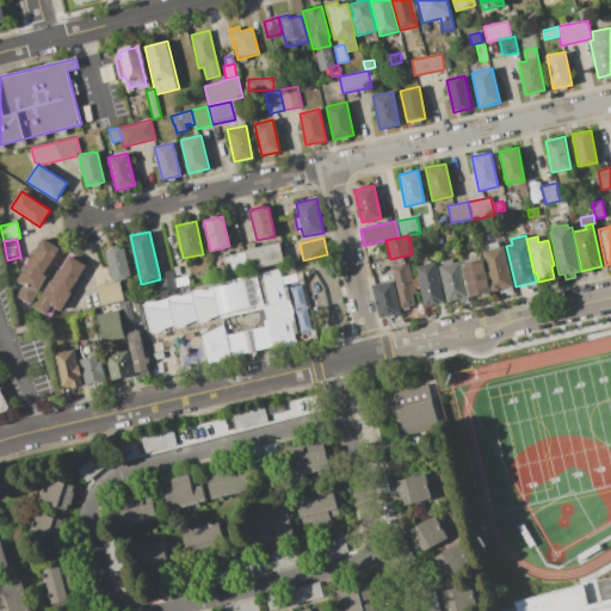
[(29,304),(17,296),(24,284),(18,281),(43,239),(59,248),(43,275),(45,276),(29,304)]
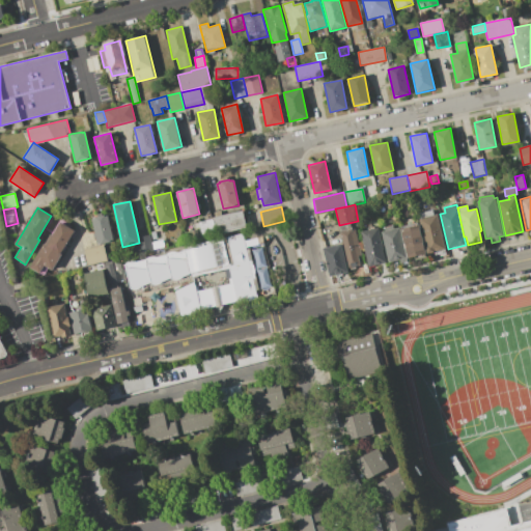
[(438,214),(445,250),(426,254),(419,218),(418,213),(432,210),(434,215),(438,214)]
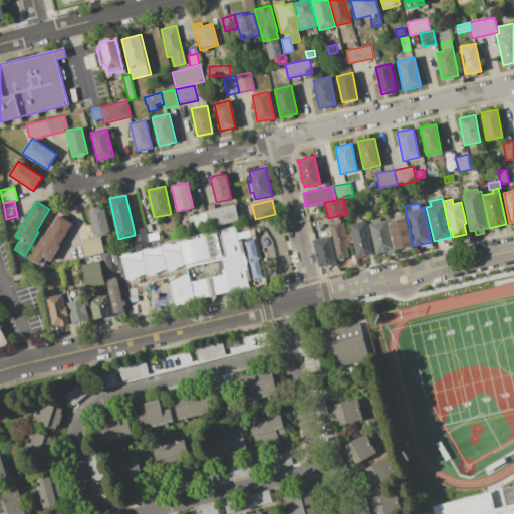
[(235,204),(238,221),(210,228),(206,210),(235,204)]
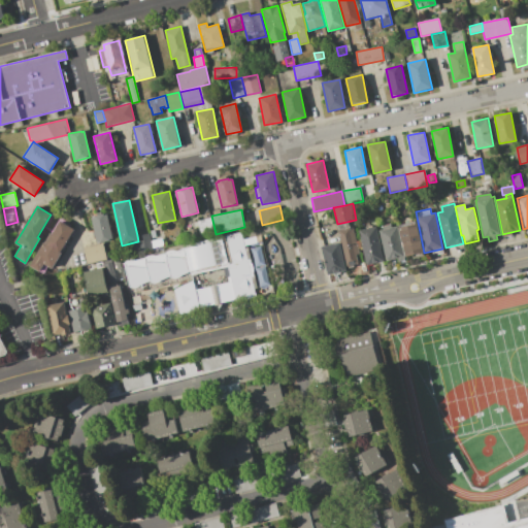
[(103,242),(97,244),(91,217),(106,213),(112,240),(103,242)]
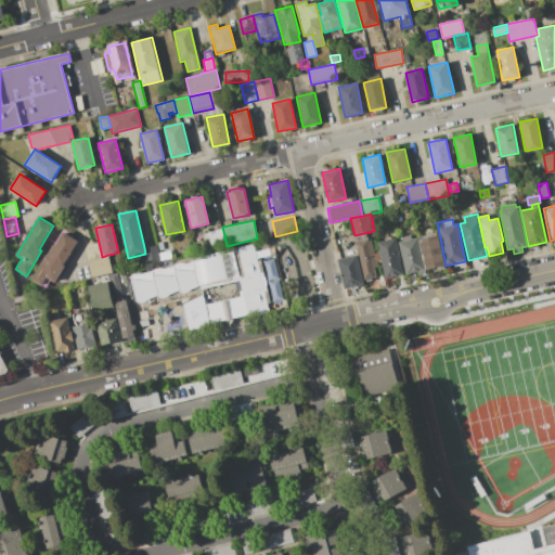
[(226,246),(210,249),(206,232),(221,229),(226,246)]
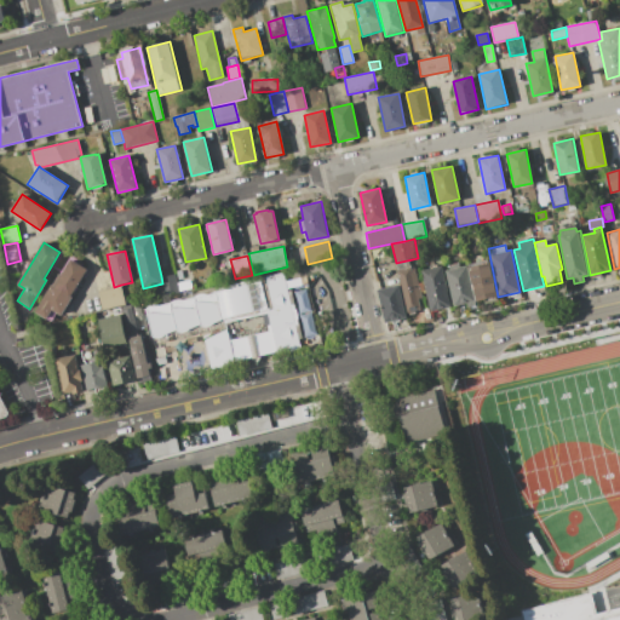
[(34,313),(57,273),(61,275),(70,259),(87,269),(72,296),(73,297),(61,316),(56,313),(51,322),(34,313)]
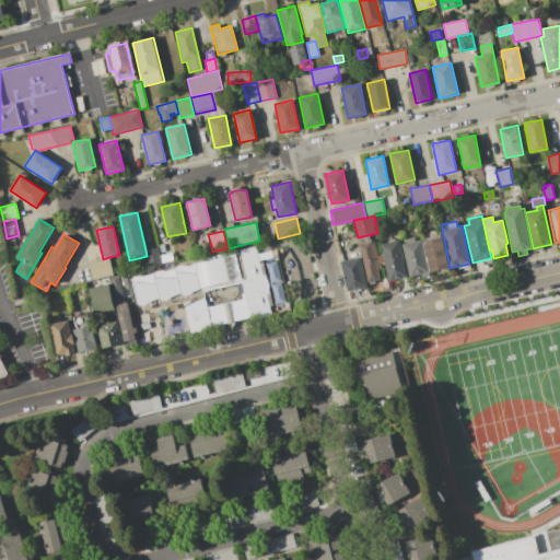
[(442,237),(448,267),(429,271),(423,242),(442,237)]
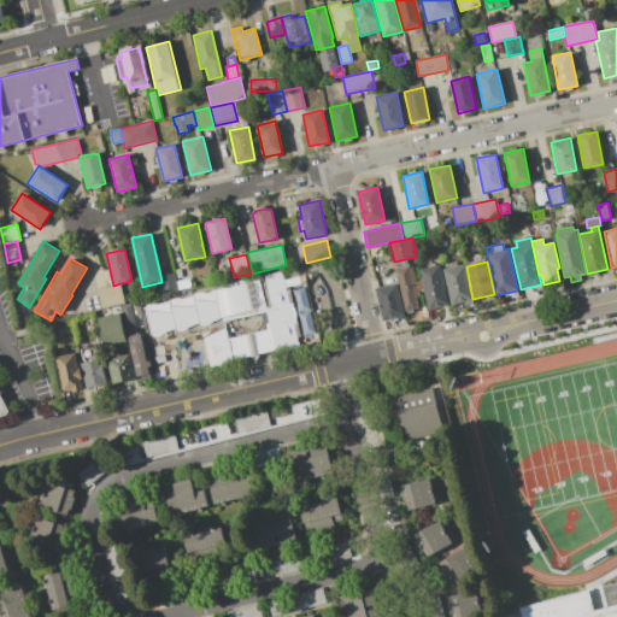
[(439,264),(447,305),(428,310),(418,269),(439,264)]
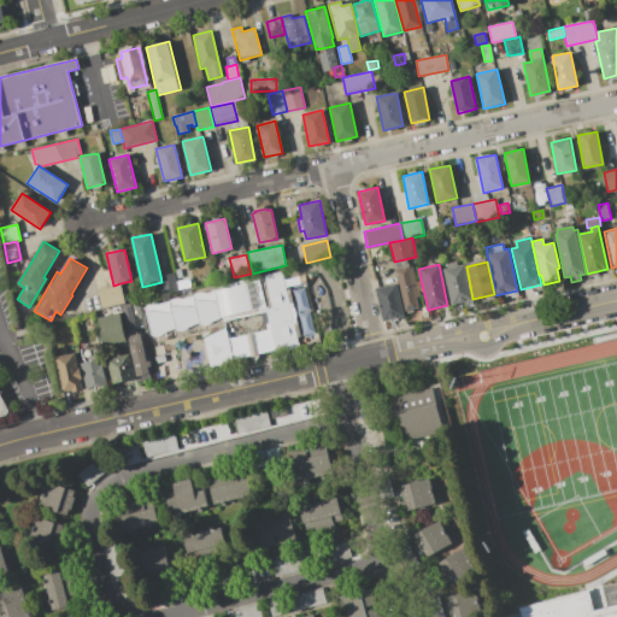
[(464,264),(471,300),(450,304),(442,269),(464,264)]
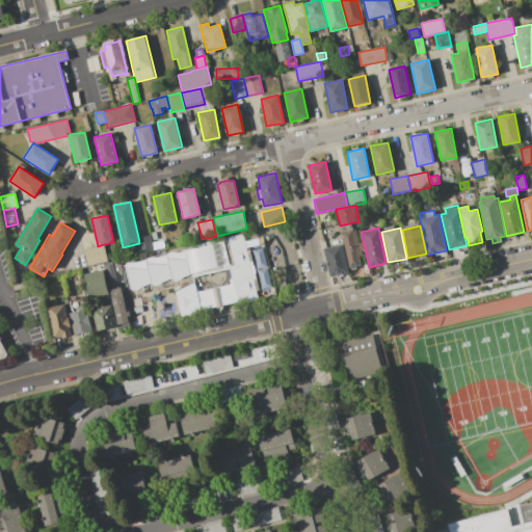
[(341,232),(355,229),(360,247),(361,246),(363,256),(358,257),(361,266),(348,268),(341,232)]
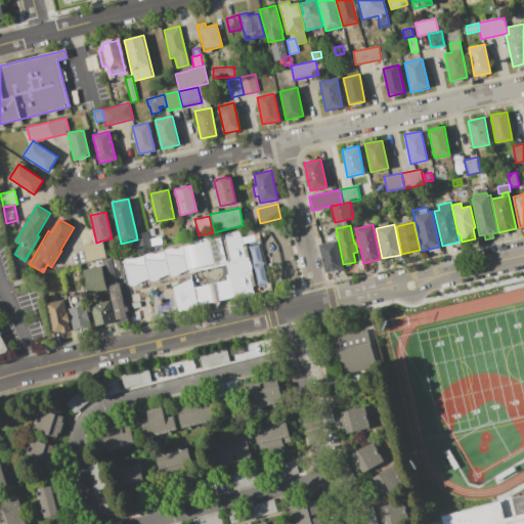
[(189,269),(186,256),(183,244),(238,230),(241,237),(258,233),(260,241),(245,244),(255,286),(252,287),(253,293),(198,306),(193,288),(229,279),(226,264),(189,272),(189,269)]
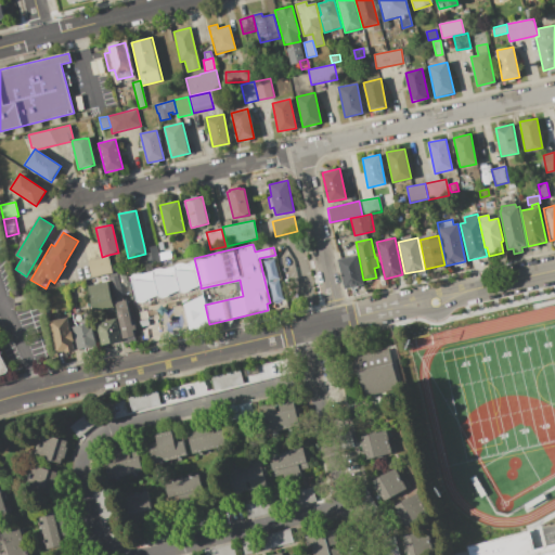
[(145,254),(144,247),(156,245),(160,262),(147,266),(145,254)]
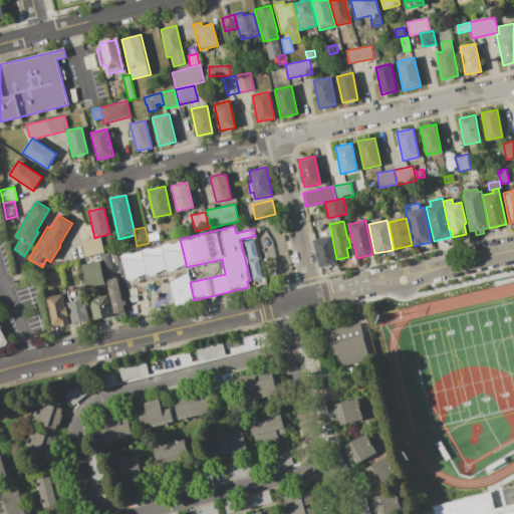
[(100,236),(104,253),(84,257),(80,241),(94,238),(100,236)]
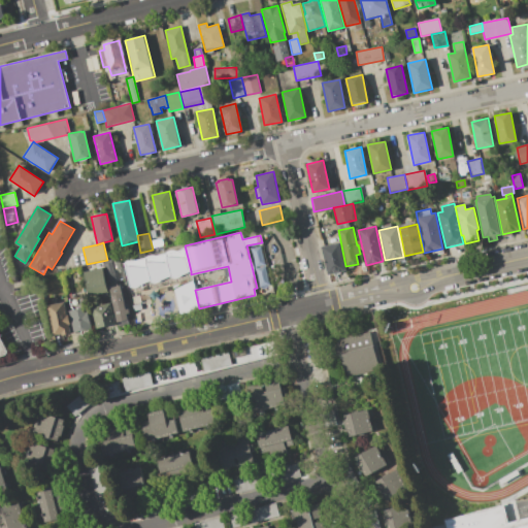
[(339,242),(345,270),(327,274),(321,246),(339,242)]
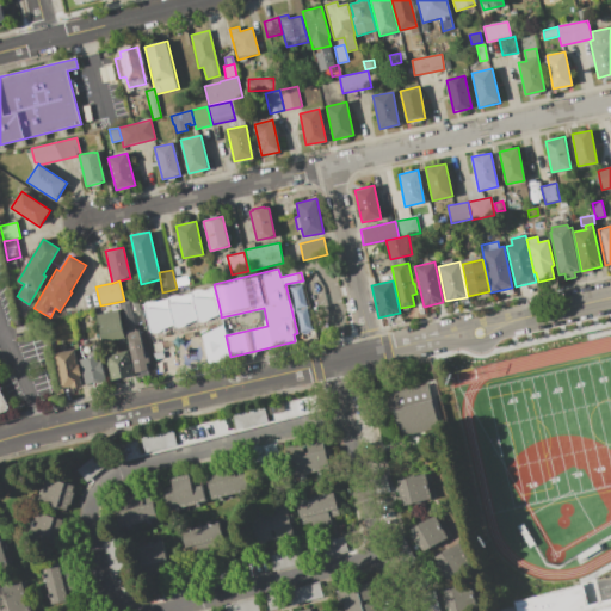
[(217,298),(221,314),(204,322),(197,321),(197,319),(193,304),(192,297),(217,298)]
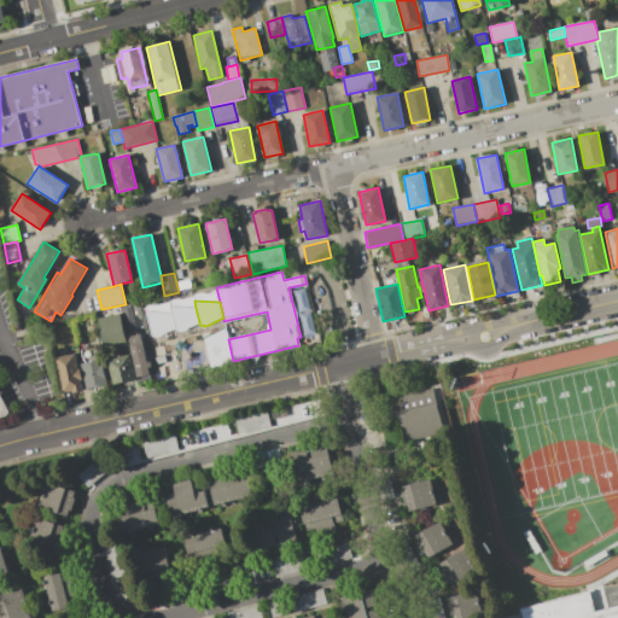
[(122,309),(132,307),(136,328),(127,331),(122,309)]
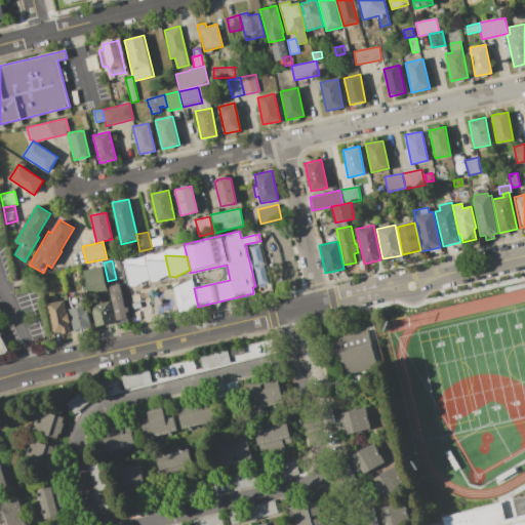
[(149,279),(146,267),(145,260),(166,261),(169,274),(154,282),(150,281),(149,279)]
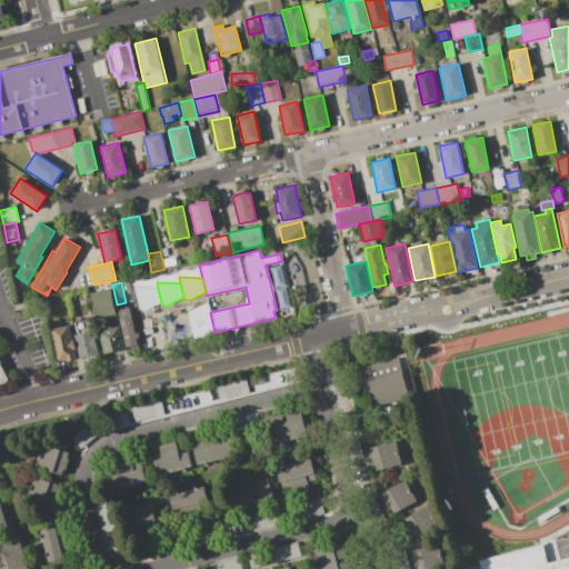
[(133,287),(158,289),(161,302),(143,310),(139,310),(133,287)]
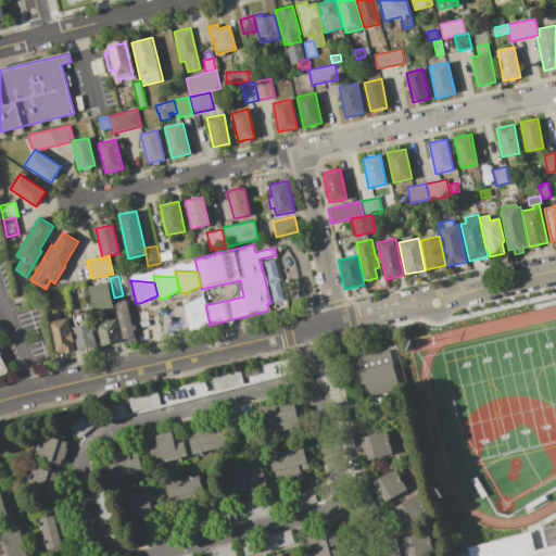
[(114,312),(95,316),(88,287),(108,282),(114,312)]
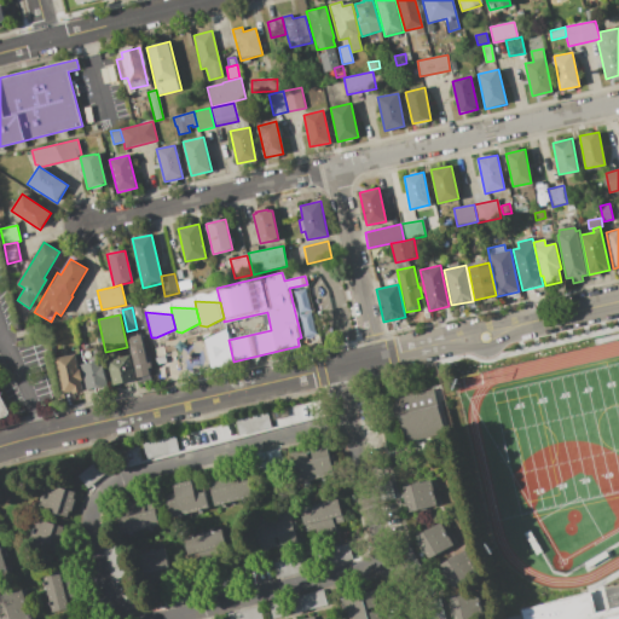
[(233,362),(233,364),(210,369),(204,340),(226,329),(229,340),(233,362)]
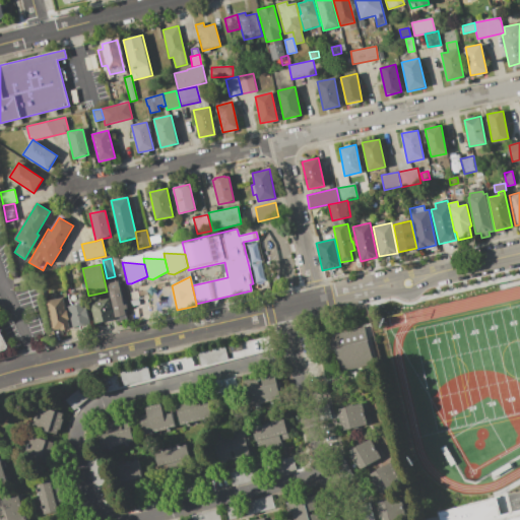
[(108,283),(118,281),(123,305),(126,305),(127,309),(124,309),(126,315),(115,318),(108,283)]
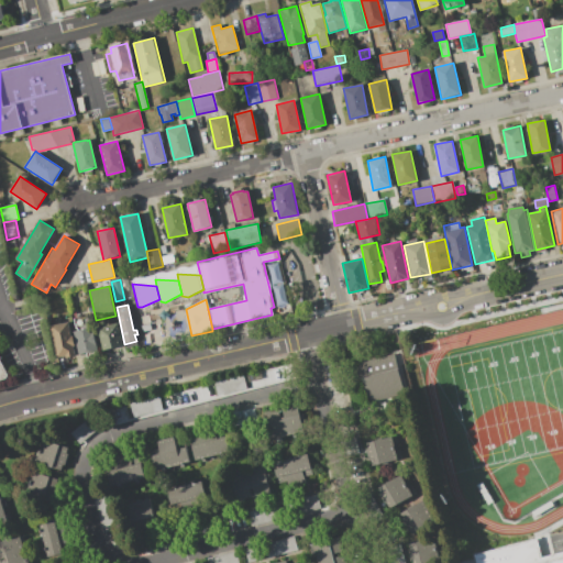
[(75,355),(65,357),(64,353),(56,355),(51,326),(68,322),(72,335),(73,335),(75,346),(74,348),(75,355)]
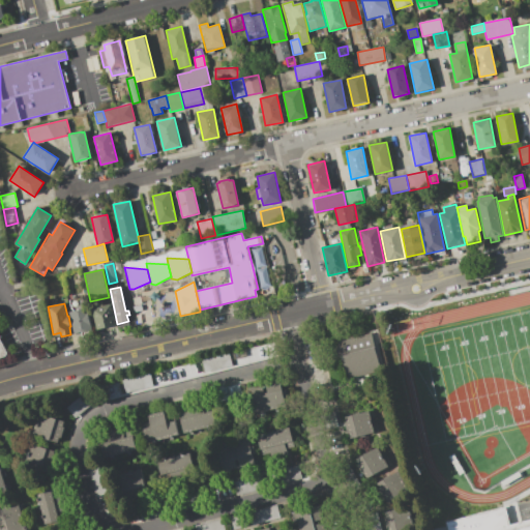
[(96,330),(92,308),(111,304),(116,326),(96,330)]
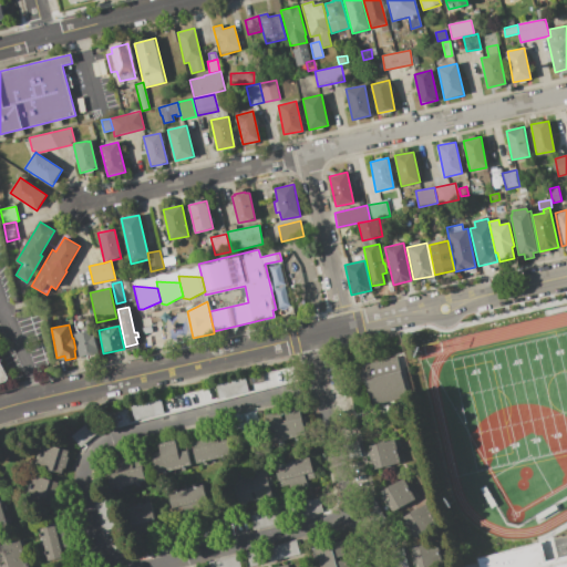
[(142,328),(151,326),(152,332),(143,334),(142,328)]
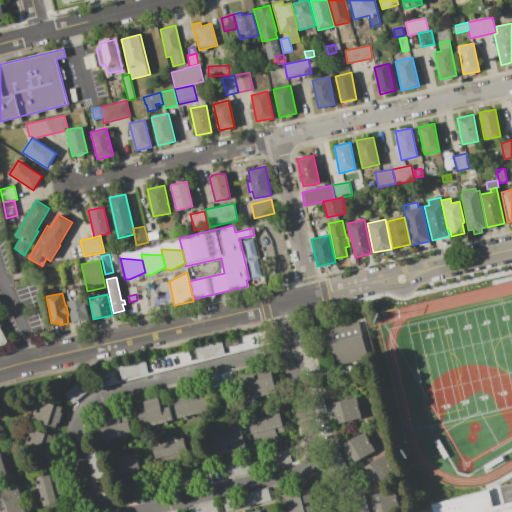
[(66,301),(84,298),(88,318),(71,322),(66,301)]
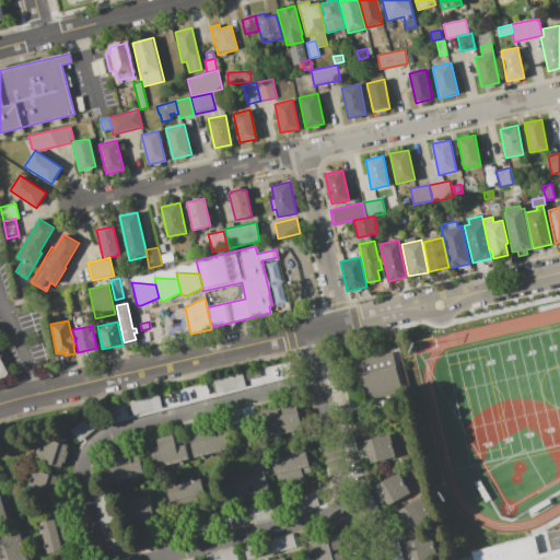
[(366,401),(357,361),(392,352),(401,393),(366,401)]
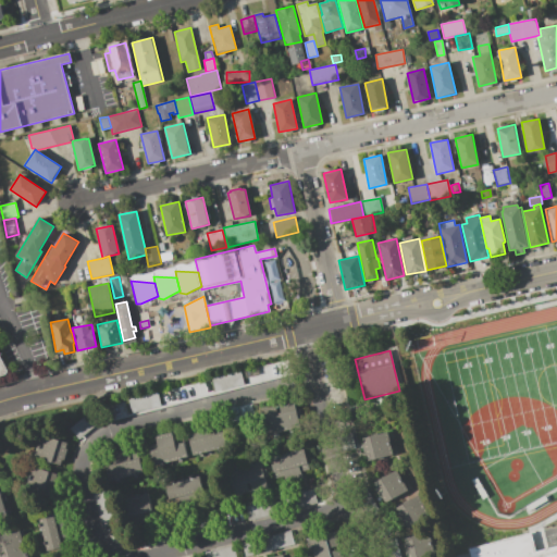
[(213,391),(243,384),(239,371),(210,378),(213,391)]
